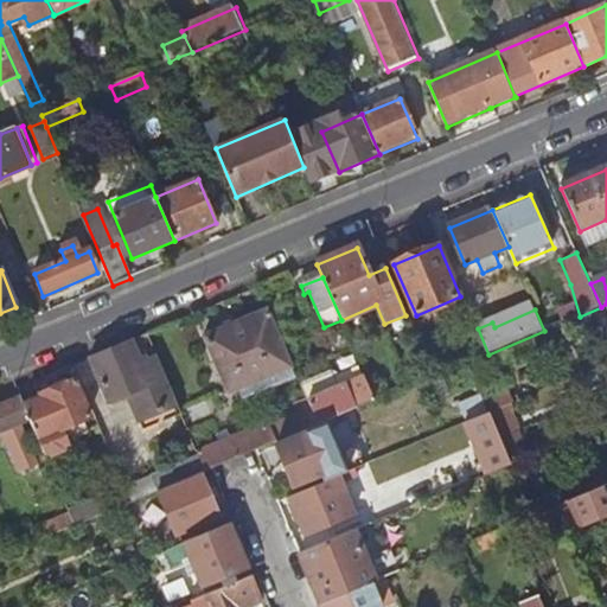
[(206,338),(230,395),(293,369),(268,312),(206,338)]
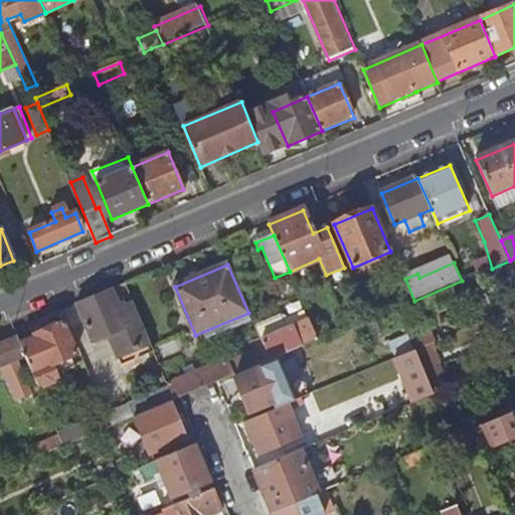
[(110,335),(124,366),(156,352),(134,303),(120,309),(112,290),(76,305),(93,342),(110,335)]
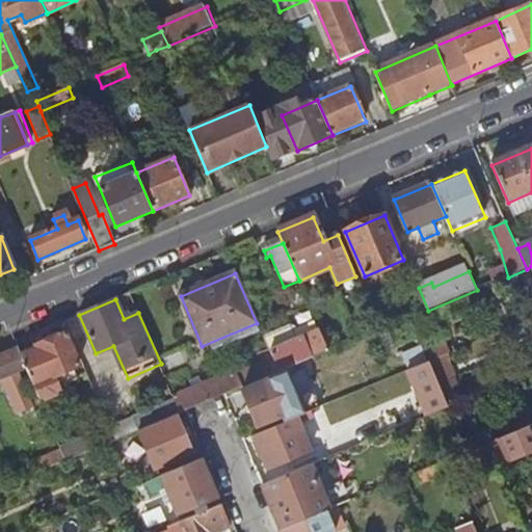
[(316,321),(299,328),(303,337),(320,329),(316,321)]
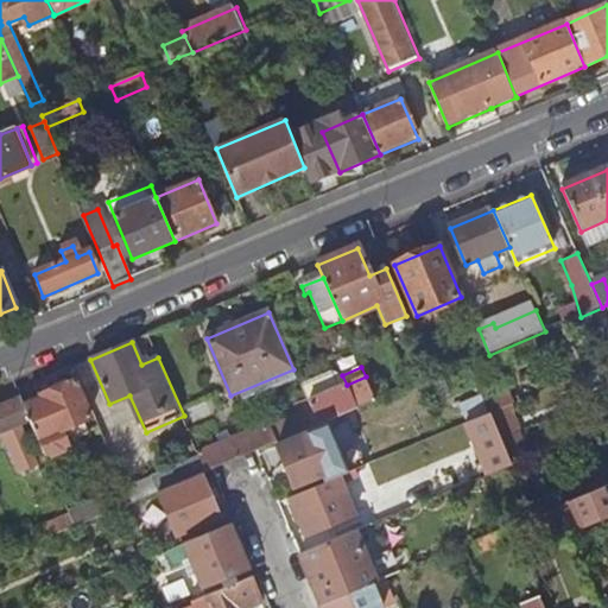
[(293,369),(230,396),(235,406),(297,379),(293,369)]
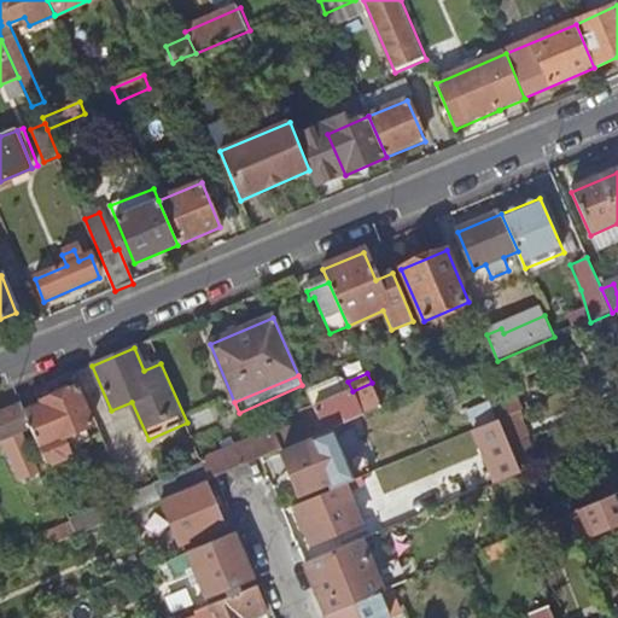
[(308,390),(319,417),(326,432),(334,429),(383,408),(372,383),(353,391),(348,382),(339,378),(308,390)]
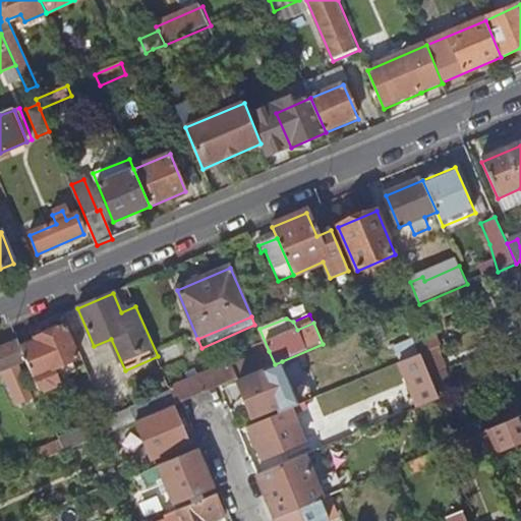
[(46,331),(45,336),(61,329),(56,326),(46,331)]
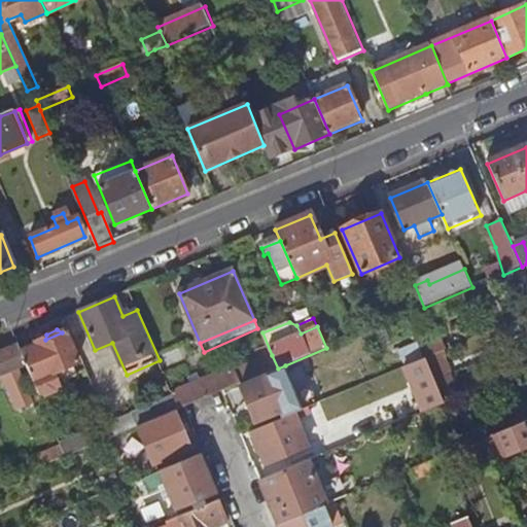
[(45,340),(36,344),(37,346),(22,353),(40,394),(41,393),(56,387),(58,386),(57,382),(54,375),(74,365),(78,364),(64,331),(62,332),(45,340)]
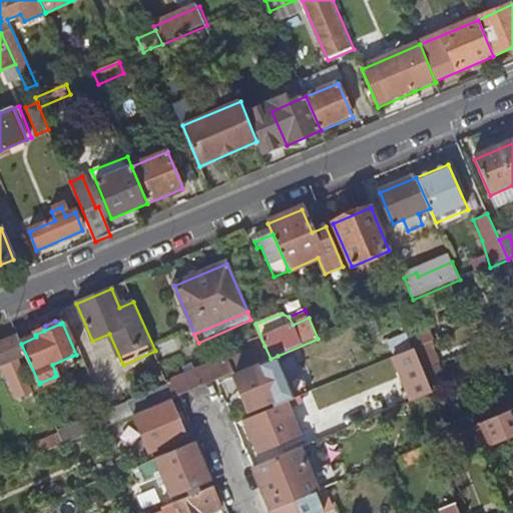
[(431,329),(410,338),(415,350),(433,343),(436,341),(431,329)]
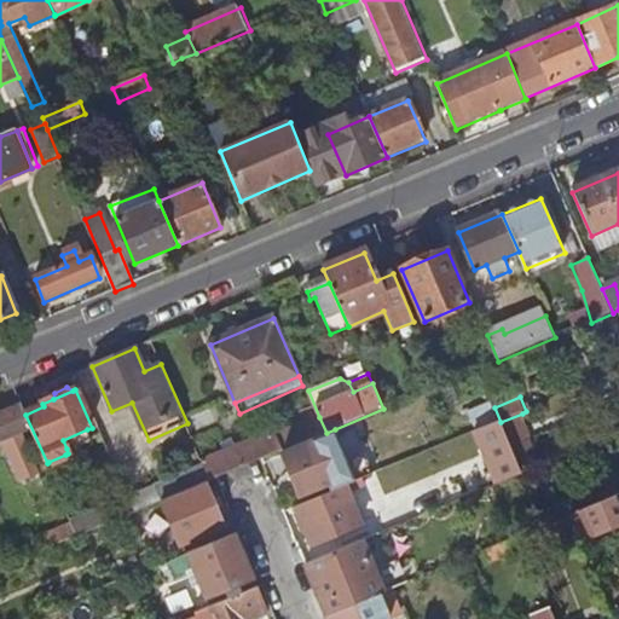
[(468,412),(476,433),(501,422),(492,403),(468,412)]
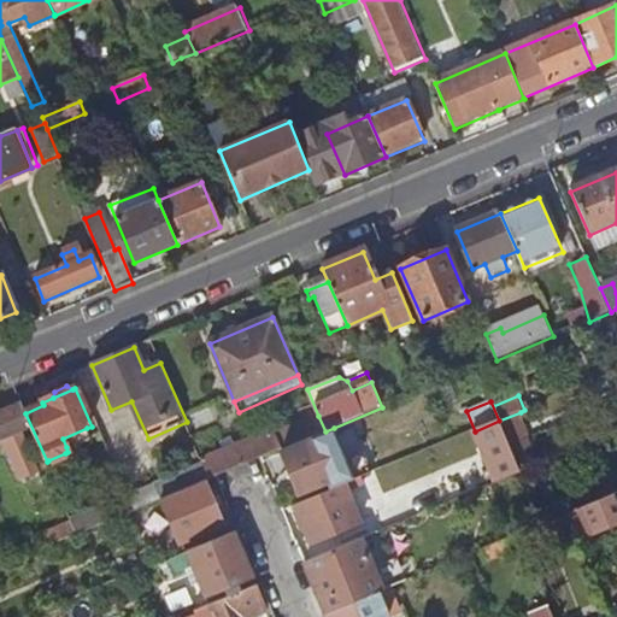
[(0,441),(4,440),(22,482),(51,470),(47,462),(25,413),(22,405),(0,413),(0,441)]
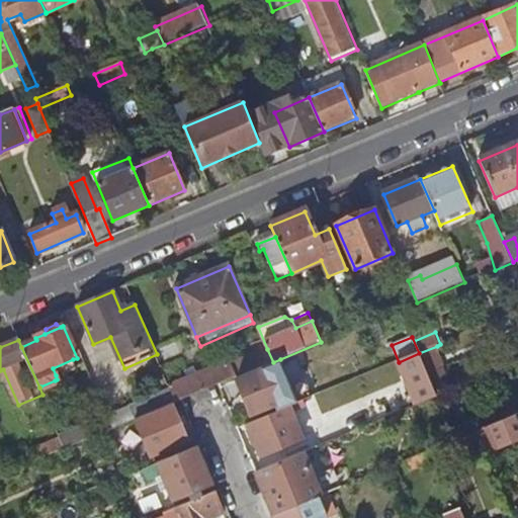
[(419,353),(428,375),(446,368),(437,346),(419,353)]
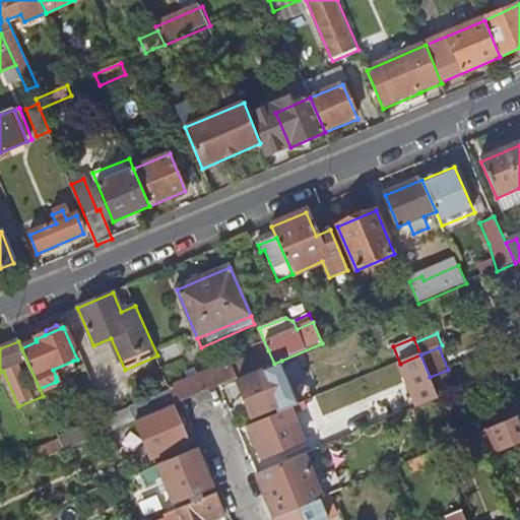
[(268,350),(223,370),(222,366),(171,388),(173,392),(178,403),(179,403),(184,401),(221,386),(261,370),(274,364),(268,350)]
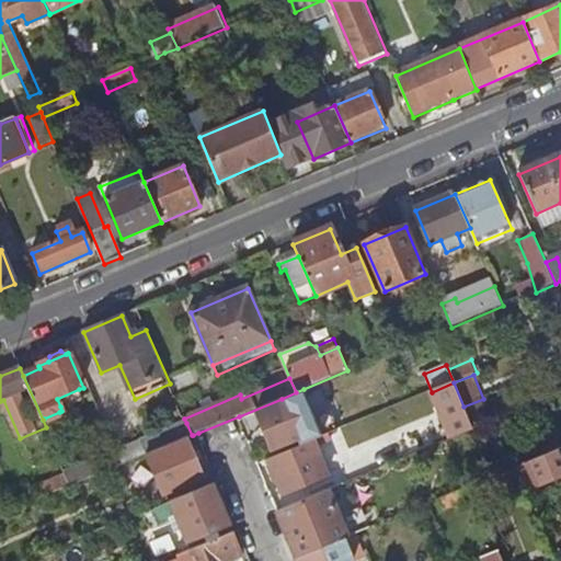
[(432,392),(451,439),(474,431),(464,407),(454,382),(432,392)]
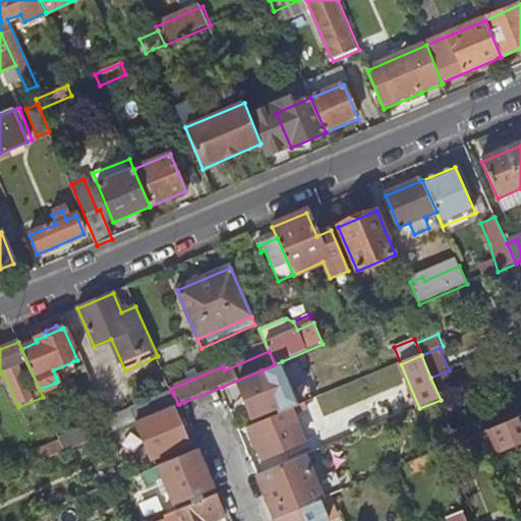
[(53,370),(56,378),(57,382),(78,372),(73,361),(53,370)]
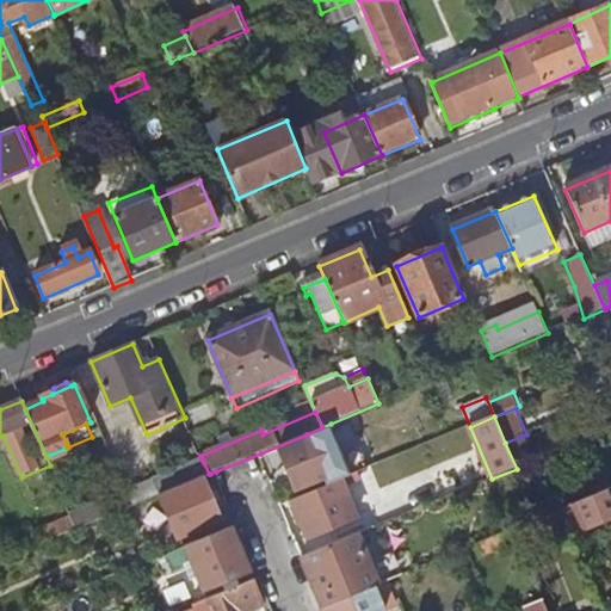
[(281,449),(298,493),(326,481),(328,487),(343,480),(352,476),(331,424),(322,427),(307,434),(308,438),(281,449)]
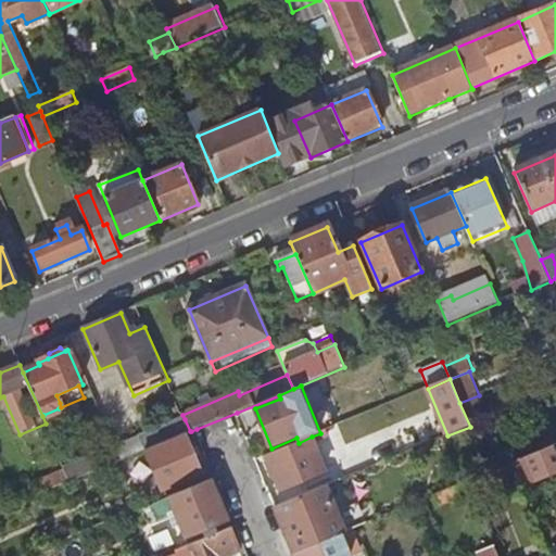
[(459,403),(470,427),(489,418),(479,395),(459,403)]
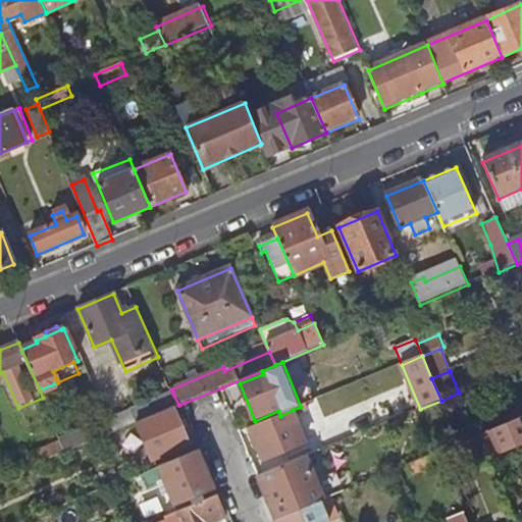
[(41,389),(45,393),(53,388),(55,383),(41,389)]
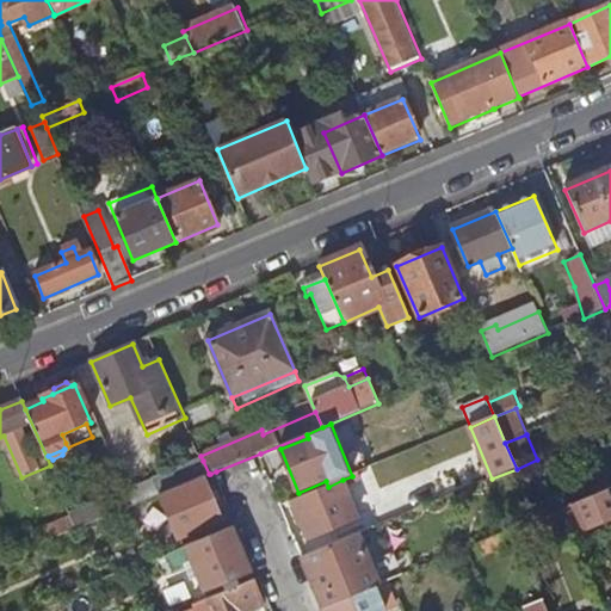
[(203,461),(156,480),(162,493),(204,475),(209,474),(203,461)]
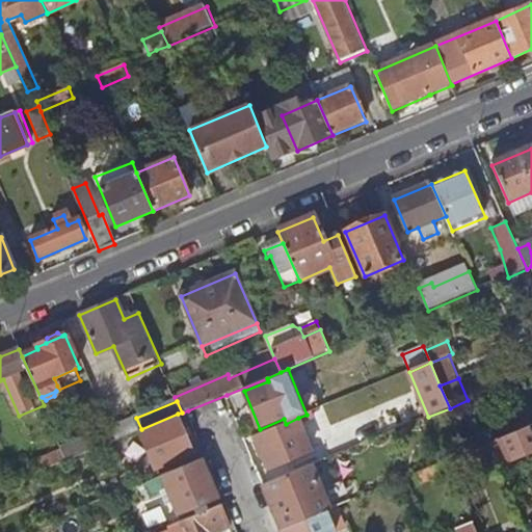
[(178,414),(141,429),(139,430),(156,470),(193,453),(178,414)]
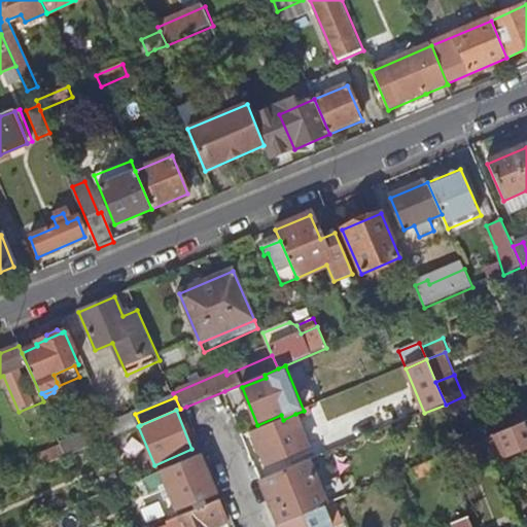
[(511,418),(515,427),(526,421),(526,418),(524,412),(511,418)]
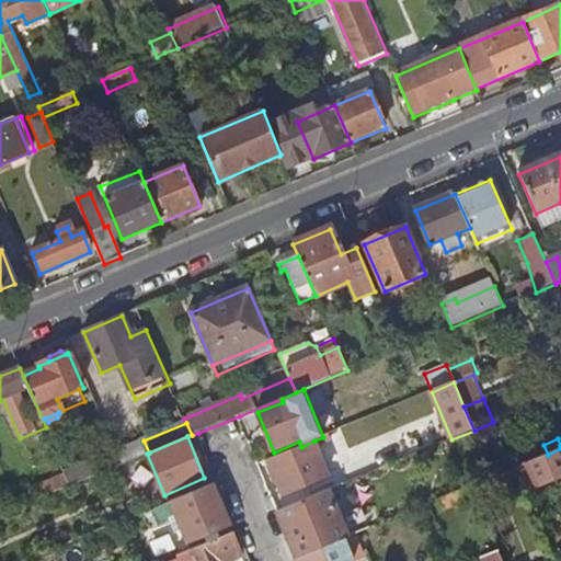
[(134,445),(139,457),(147,454),(149,453),(144,441),(134,445)]
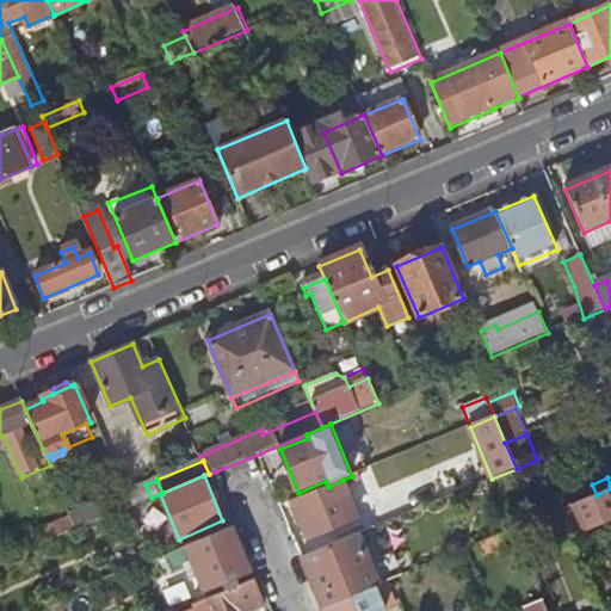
[(292,501),(308,539),(309,541),(340,528),(359,519),(343,480),(328,487),(292,501)]
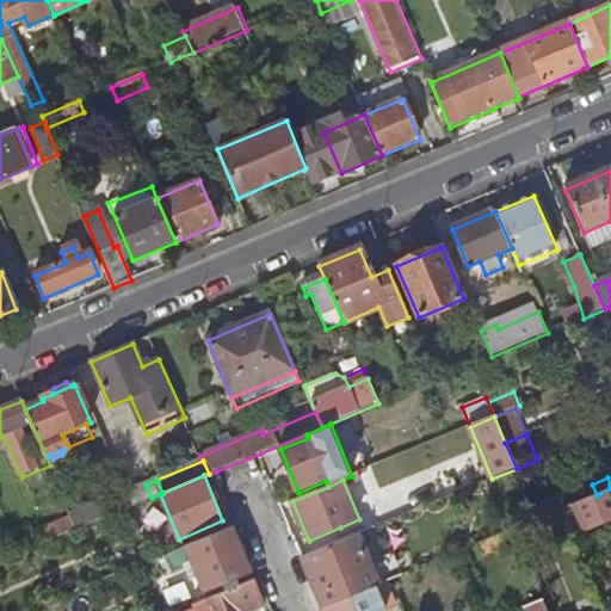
[(563,508),(568,519),(575,516),(582,531),(610,519),(610,488),(597,495),(563,508)]
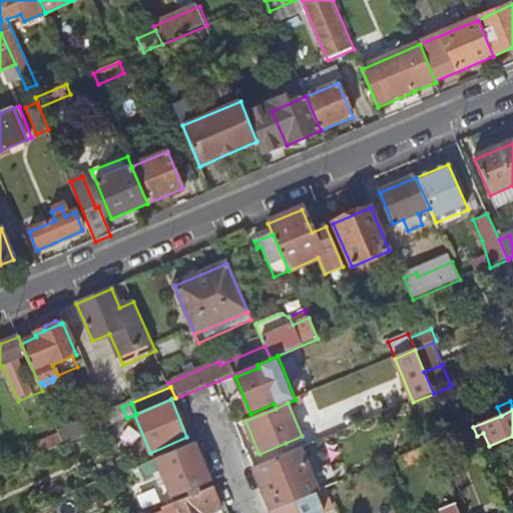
[(90,421),(60,433),(61,435),(65,445),(95,432),(90,421)]
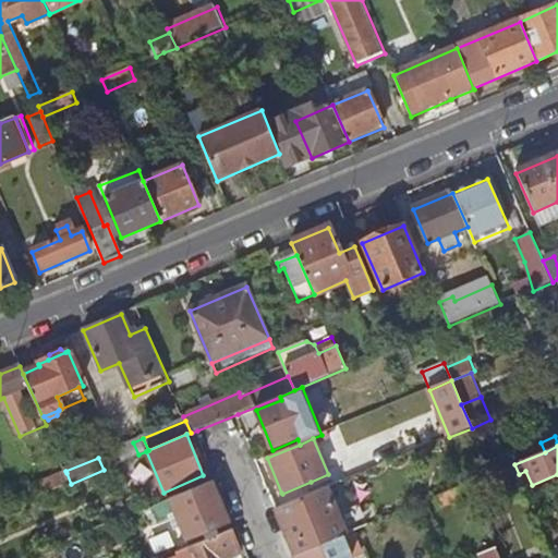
[(490,474),(469,483),(472,490),(477,488),(481,495),(520,478),(519,474),(514,464),(490,474)]
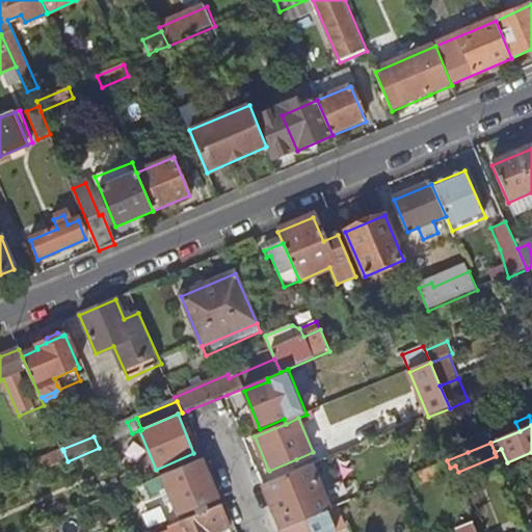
[(63,451),(34,463),(38,473),(68,461),(63,451)]
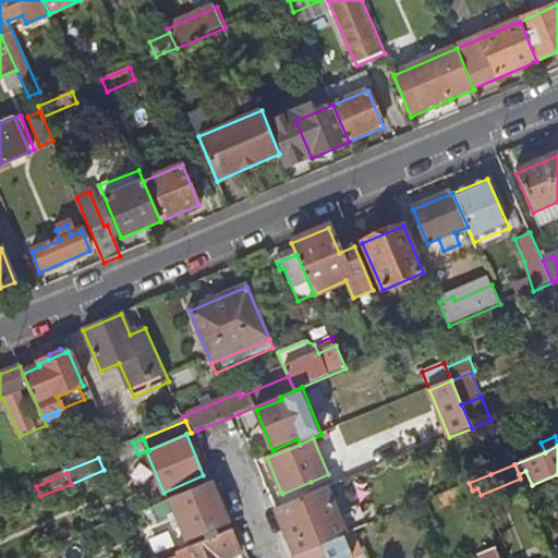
[(174,507),(189,541),(229,523),(211,481),(146,508),(150,517),(174,507)]
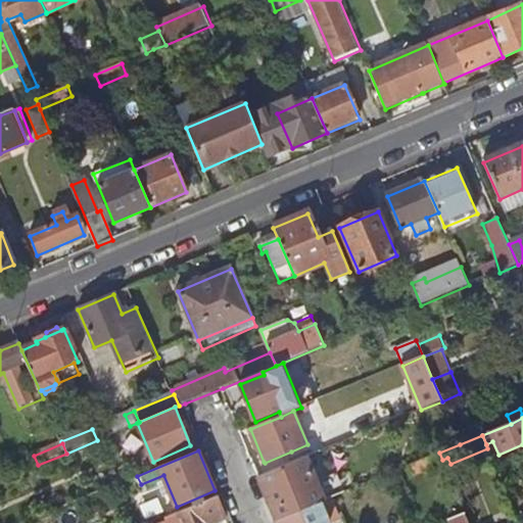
[(254,466),(259,477),(295,462),(291,452),(265,463),(264,462),(254,466)]
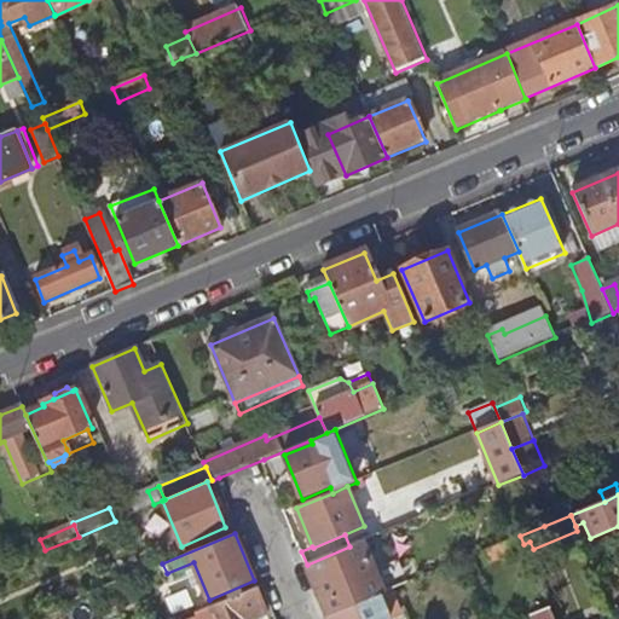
[(307,565),(329,617),(383,594),(362,542),(350,547),(307,565)]
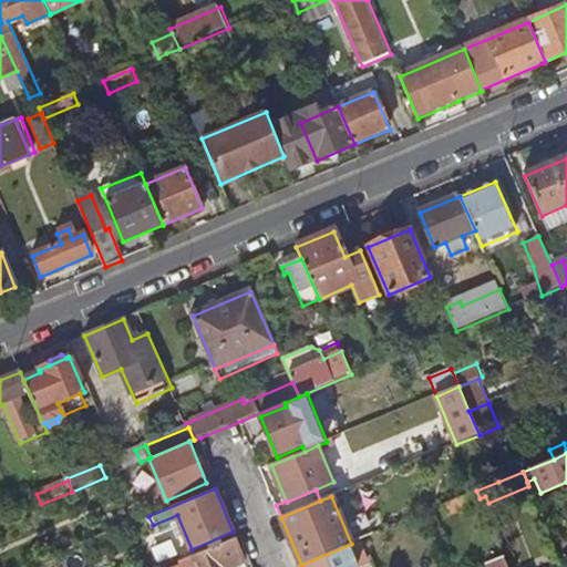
[(181,562),(182,566),(194,566),(198,565),(198,566),(230,566),(245,562),(236,538),(181,562)]
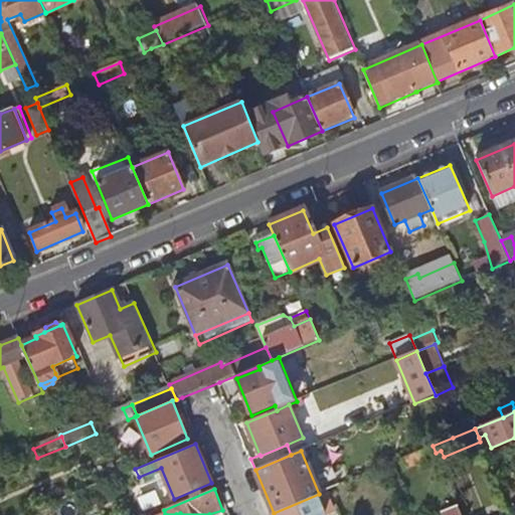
[(319,494),(274,513),(274,514),(327,514),(336,511),(327,492),(321,495),(320,493),(319,494)]
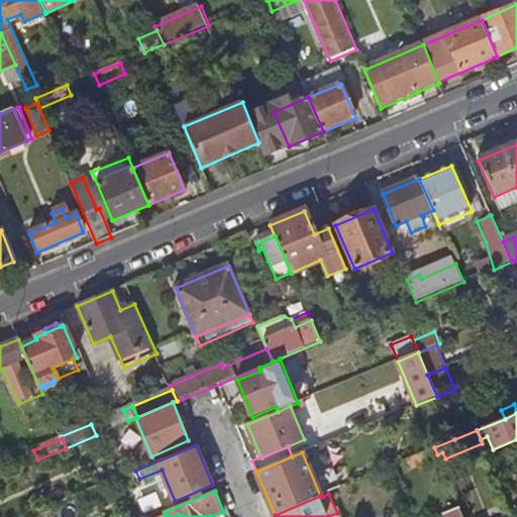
[(446,515),(446,516),(462,516),(457,504),(450,507),(452,512),(446,515)]
